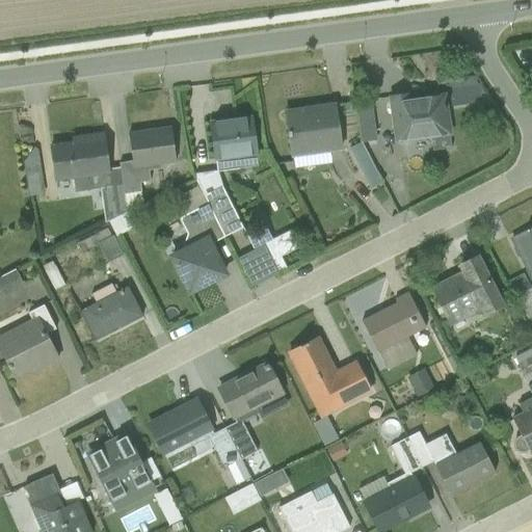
[(446,81),(449,108),(489,103),(473,77),(446,81)]
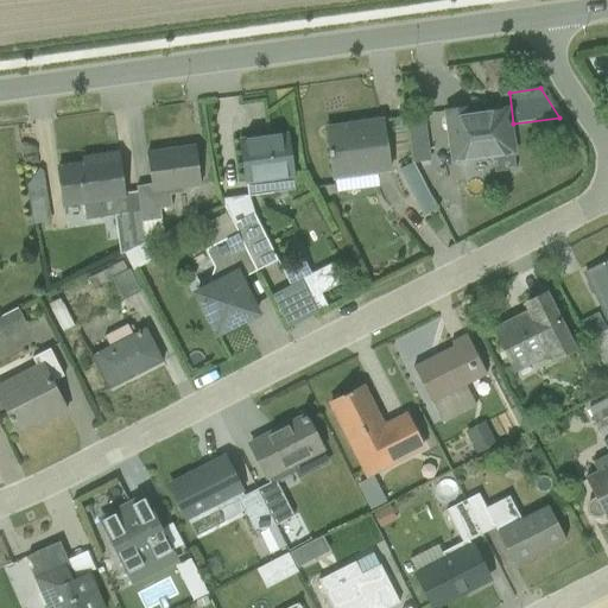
[(493,173),(514,171),(506,111),(466,116),(464,109),(445,112),(453,162),(491,157),(493,173)]
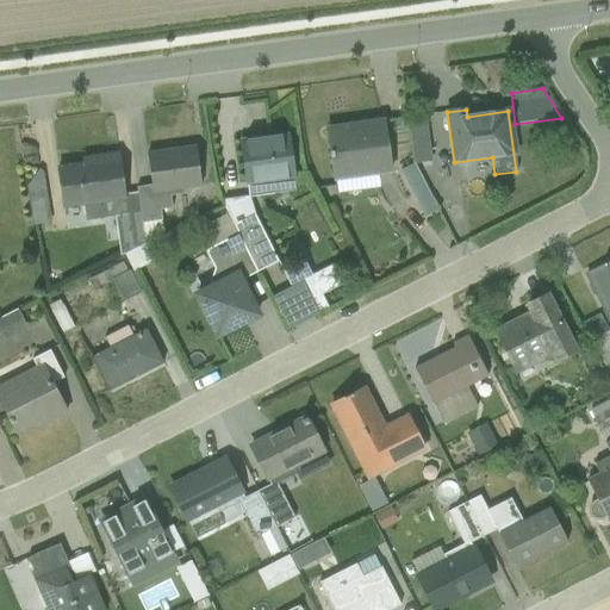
[(406,118),(414,165),(431,163),(424,116),(406,118)]
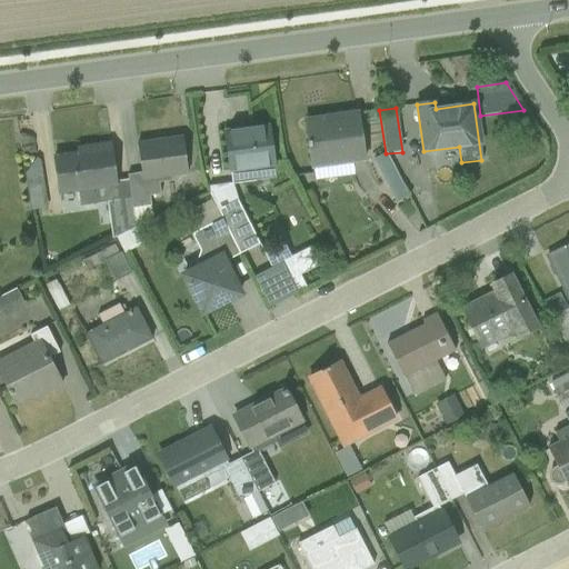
[(311,170),(365,163),(357,113),(336,116),(337,119),(305,123),(311,170)]
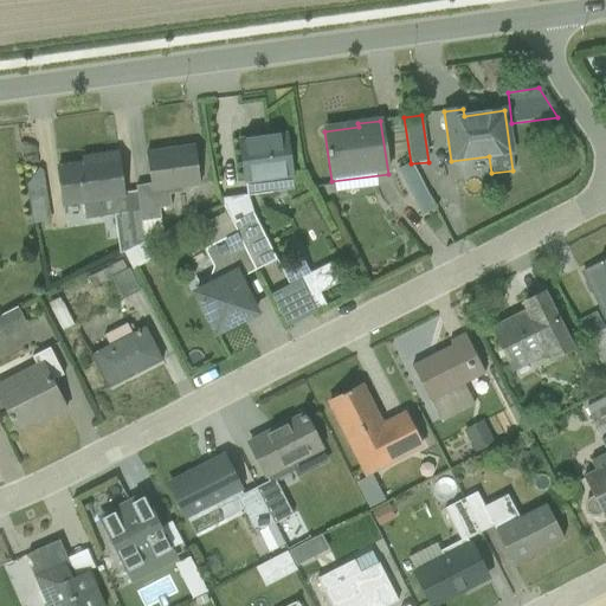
[(246,197),(292,191),(285,135),(266,137),(266,136),(239,140),(239,142),(238,142),(245,195),(246,197)]
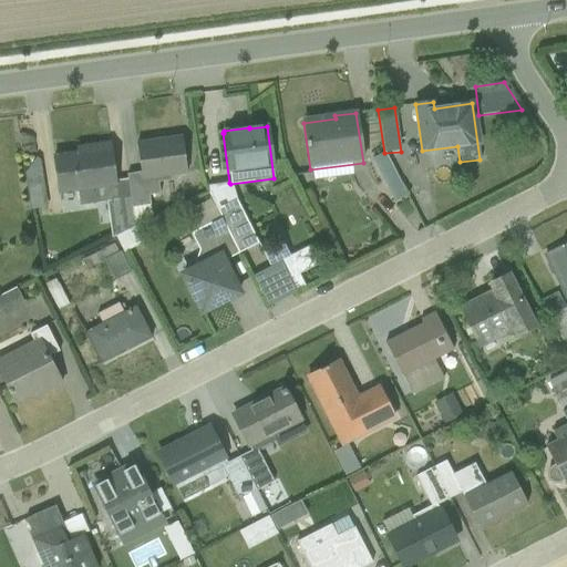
[(169,177),(187,175),(182,137),(136,144),(140,173),(125,175),(126,178),(134,227),(151,218),(147,196),(160,195),(157,183),(171,182),(169,177)]
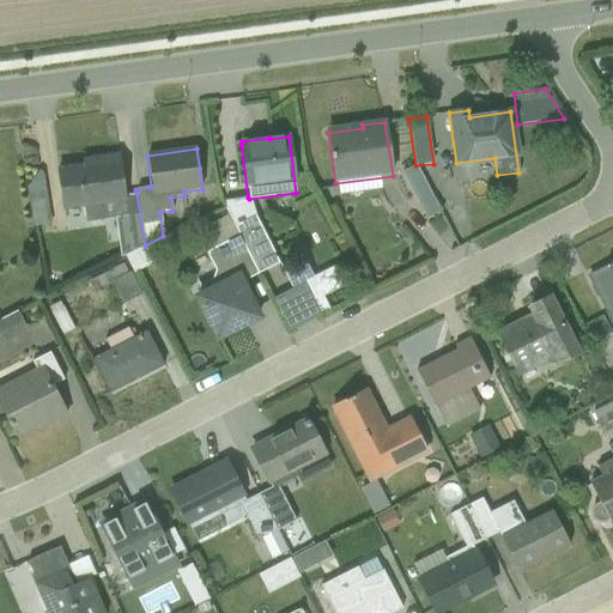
[(137,193),(123,195),(117,156),(96,159),(97,164),(58,170),(64,211),(83,207),(85,223),(105,220),(105,219),(114,218),(120,258),(125,255),(145,246),(137,193)]
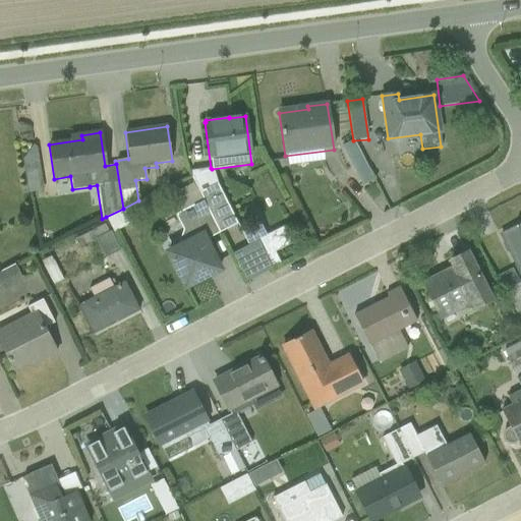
[(362,185),(374,179),(353,140),(342,147),(362,185)]
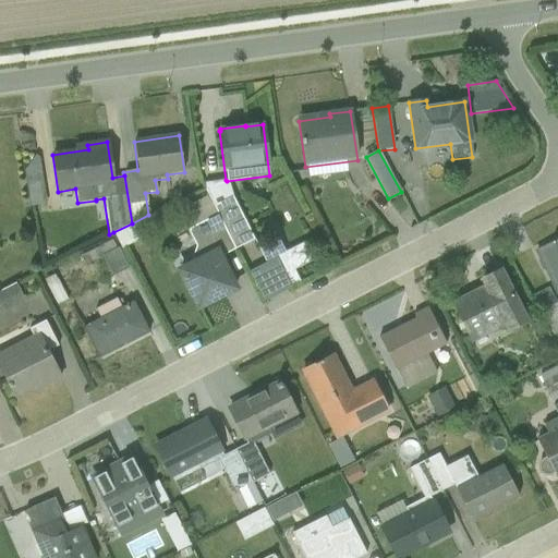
[(28,207),(46,205),(39,154),(35,155),(24,170),(28,207)]
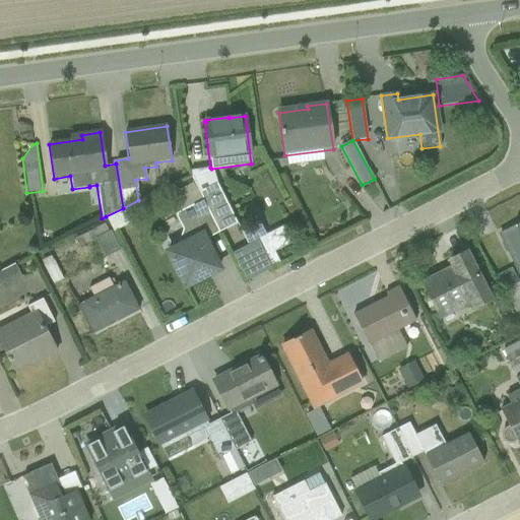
[(193,182),(218,234),(237,223),(211,169),(210,168),(190,170),(191,177),(193,182)]
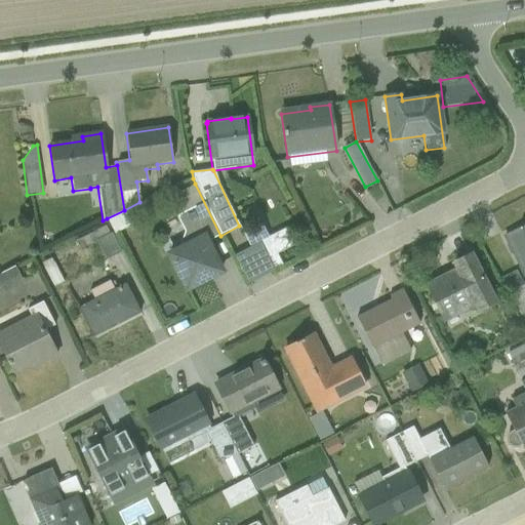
[(186,289),(220,271),(206,243),(220,236),(195,184),(172,196),(180,213),(175,215),(184,231),(179,244),(180,245),(167,251),(186,289)]
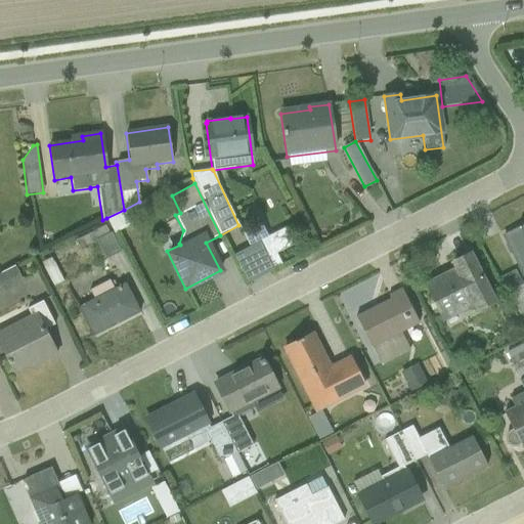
[(130,222),(124,210),(106,218),(113,231),(130,222)]
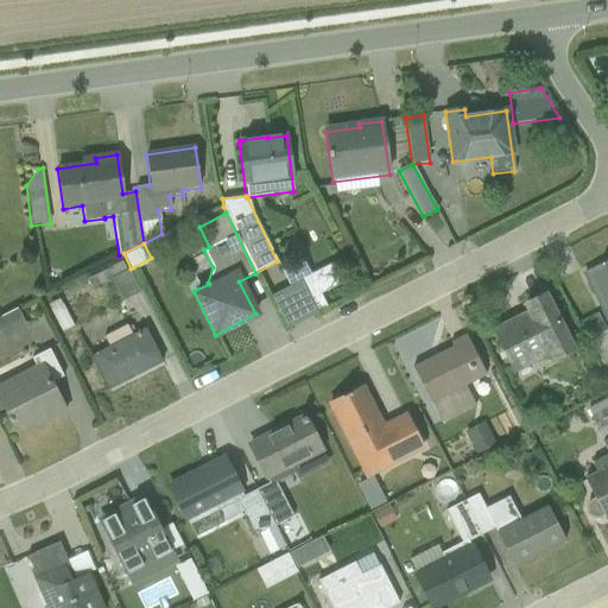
[(331,264),(310,273),(302,257),(280,267),(290,285),(302,279),(317,311),(327,306),(320,293),(341,283),(331,264)]
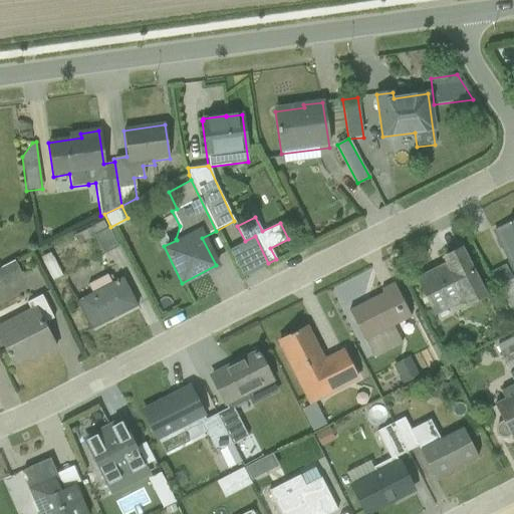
[(78,244),(93,237),(103,255),(118,247),(108,228),(107,229),(103,221),(74,237),(78,244)]
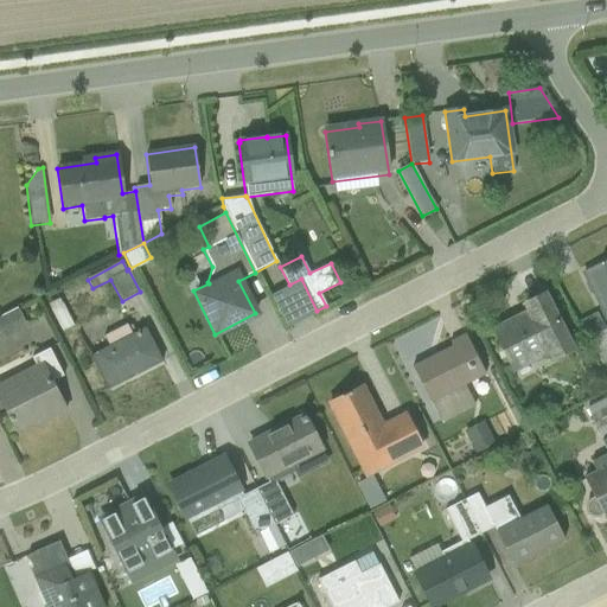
[(606,321),(606,261),(602,264),(601,262),(600,263),(600,266),(583,274),(606,321)]
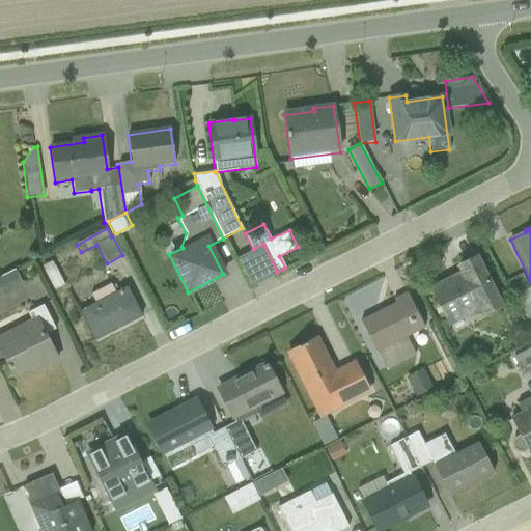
[(481,316),(500,307),(475,257),(458,266),(462,274),(431,289),(449,326),(478,312),(481,316)]
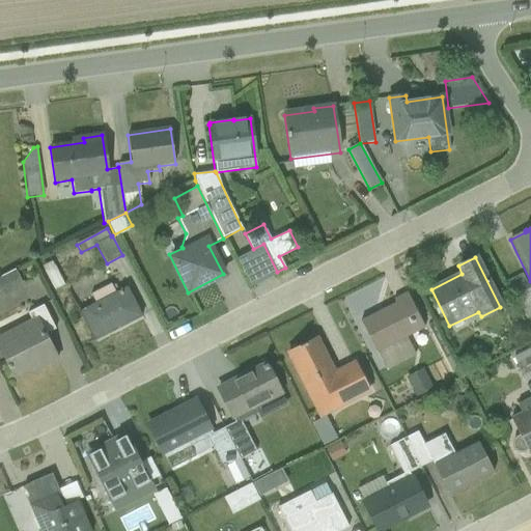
[(54,290),(63,285),(51,261),(42,267),(54,290)]
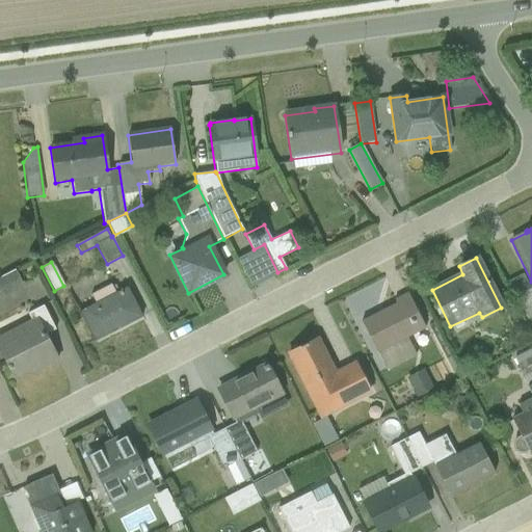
[(0,276),(0,299),(24,288),(15,270),(0,276)]
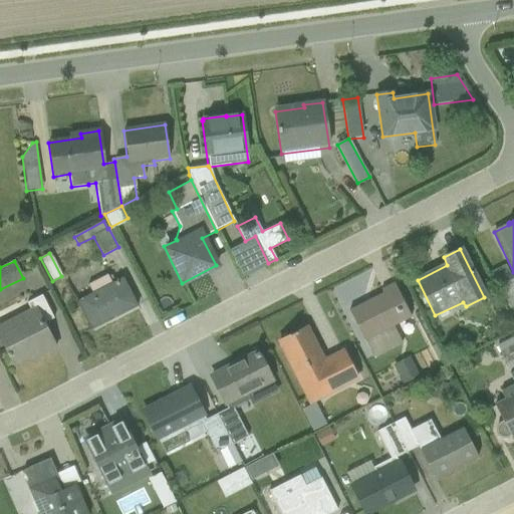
[(513,282),(505,265),(489,273),(513,324),(513,282)]
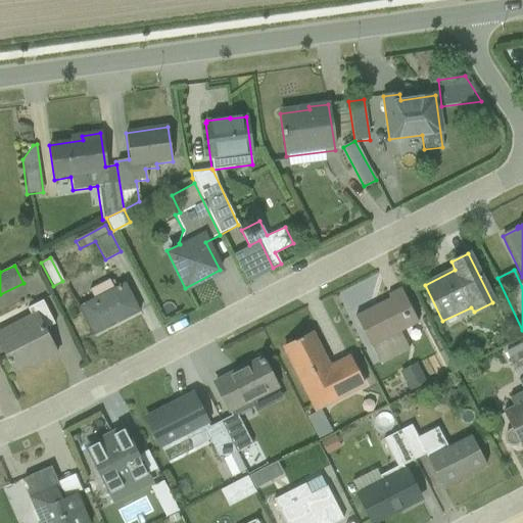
[(93,335),(139,312),(125,282),(112,288),(108,280),(89,290),(93,298),(78,306),(93,335)]
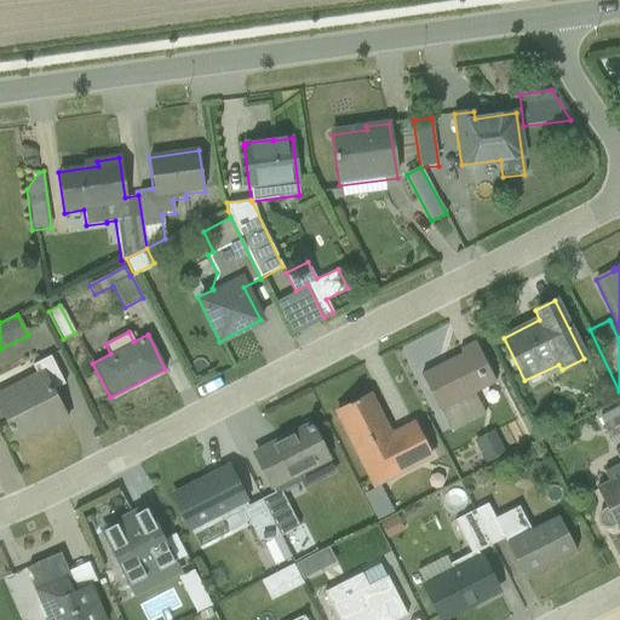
[(497,383),(475,342),(459,350),(461,354),(420,374),(451,434),(486,415),(475,395),(497,383)]
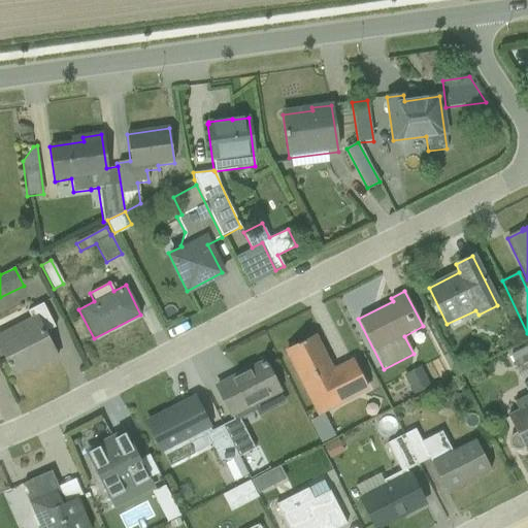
[(41,365),(56,357),(43,333),(54,328),(42,304),(27,311),(30,318),(0,333),(0,347),(13,373),(38,360),(41,365)]
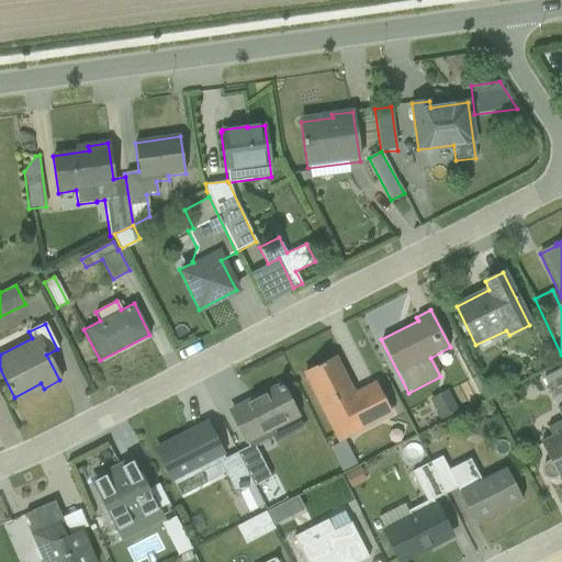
[(344,440),(393,415),(375,382),(351,394),(335,359),(304,373),(340,442),(328,449),(340,473),(356,464),(344,440)]
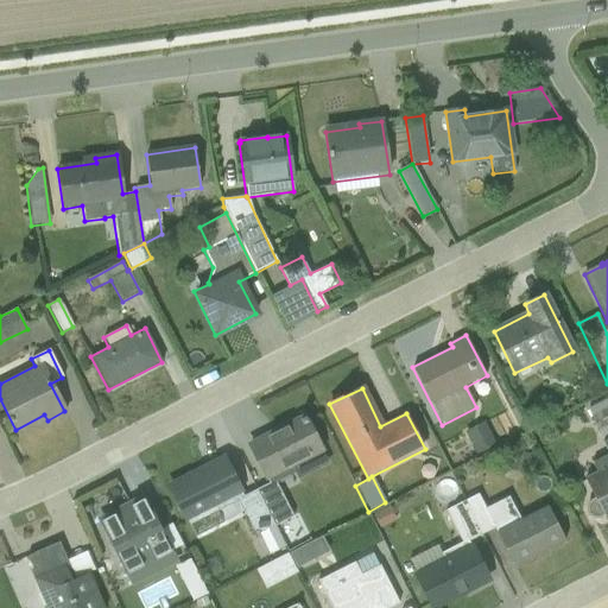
[(607,398),(587,409),(601,438),(607,435),(607,398)]
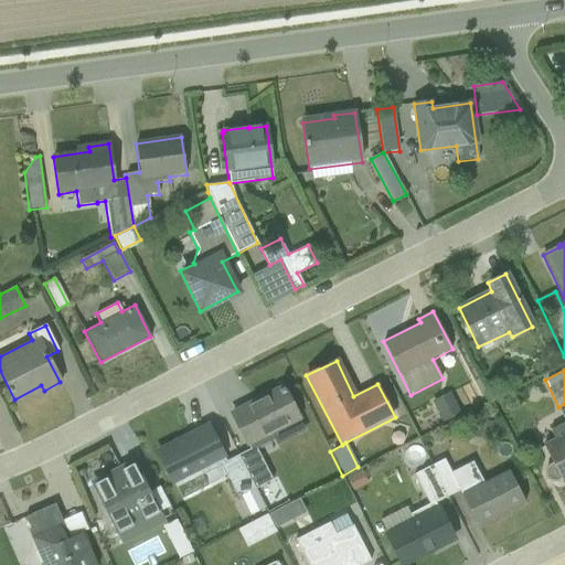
[(274,434),(300,419),(283,387),(232,414),(249,449),(238,456),(255,489),(273,480),(256,448),(275,438),(274,434)]
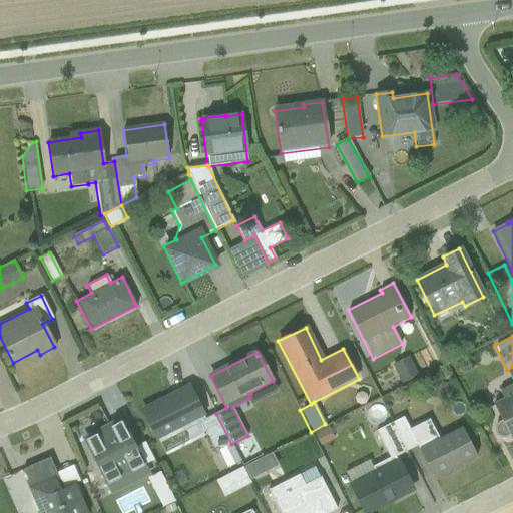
[(402,384),(418,376),(408,356),(392,365),(402,384)]
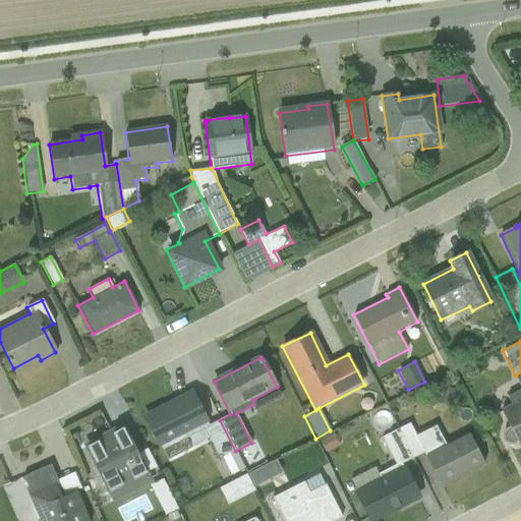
[(518,446),(520,444),(520,375),(516,380),(520,389),(507,397),(511,404),(500,410),(509,426),(505,428),(503,433),(502,437),(505,442),(508,443),(513,444),(516,442),(518,446)]
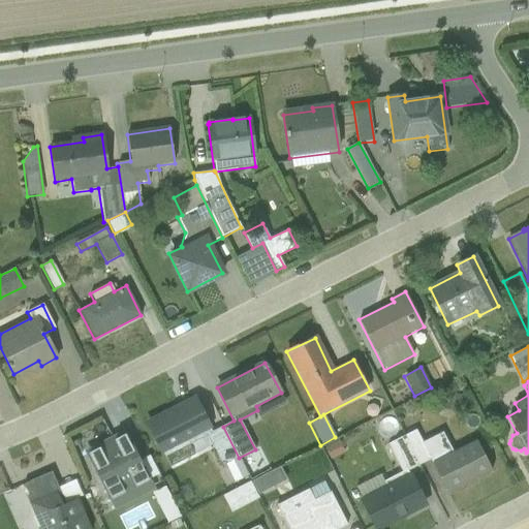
[(441,410),(459,413),(462,396),(444,393),(441,410)]
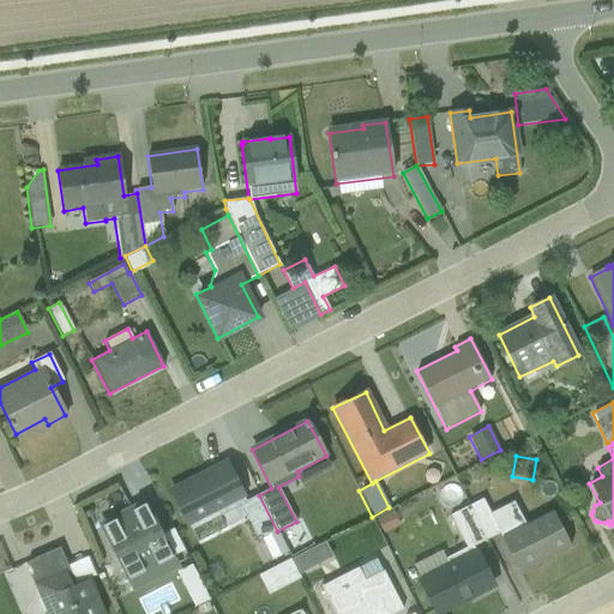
[(259,495),(246,501),(226,463),(170,492),(197,542),(245,517),(258,541),(260,540),(271,560),(288,552),(277,531),(259,495)]
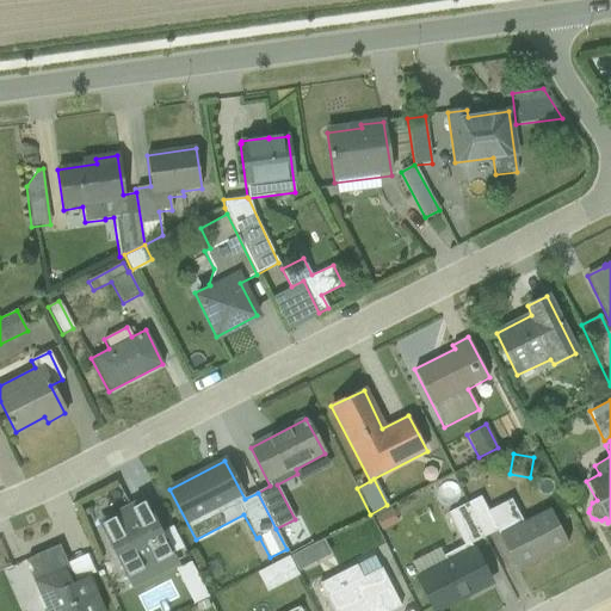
[(434,610),(489,582),(470,544),(485,537),(467,504),(458,486),(439,494),(449,512),(446,513),(463,545),(443,556),(439,549),(411,563),(434,610)]
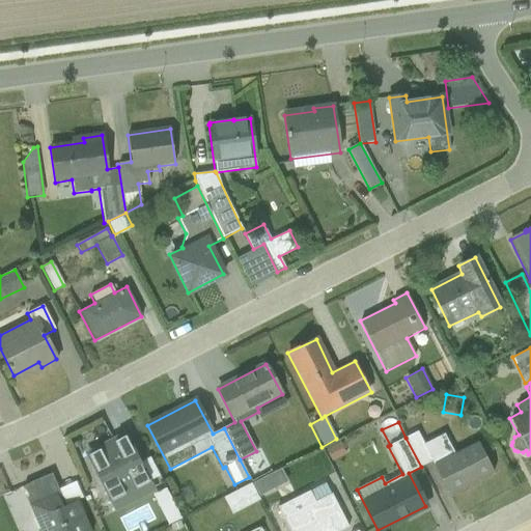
[(449,495),(493,472),(478,442),(454,454),(444,434),(423,444),(417,431),(406,438),(421,467),(432,462),(449,495)]
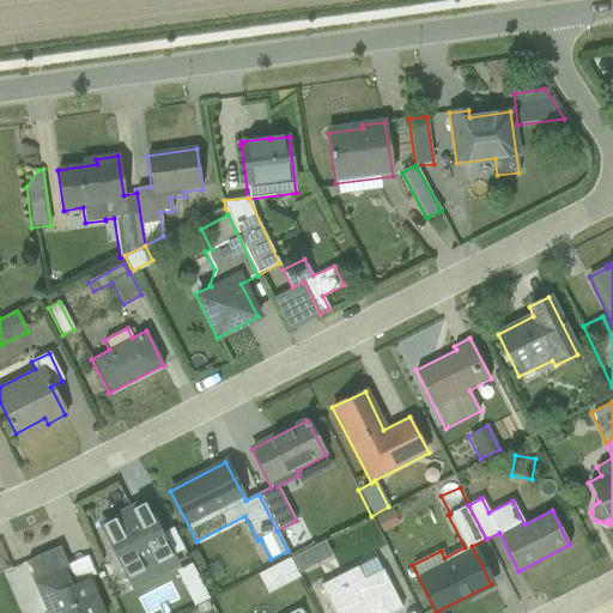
[(135,590),(178,569),(145,503),(102,526),(135,590)]
